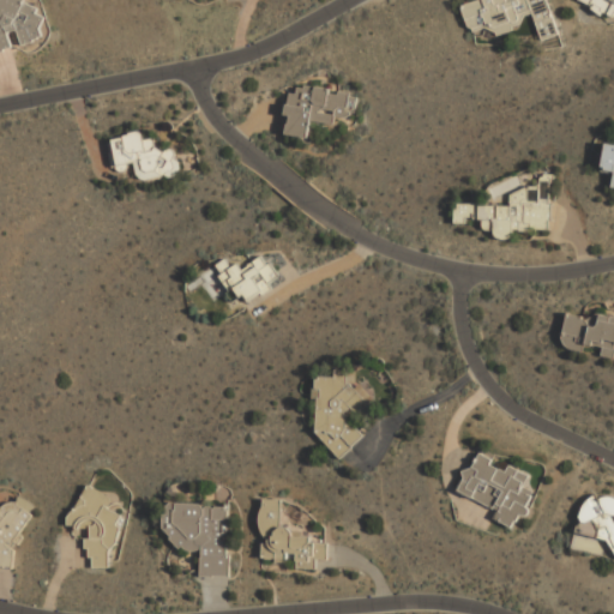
[(0,0),(0,52),(11,47),(4,28),(18,34),(22,44),(41,37),(38,29),(44,18),(37,14),(35,7),(25,4),(24,0),(0,0)]
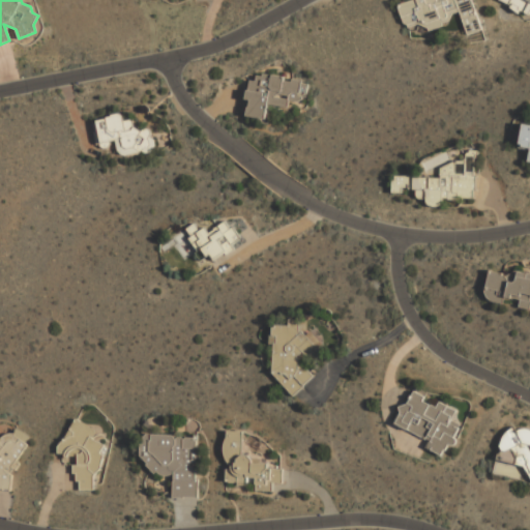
[(473,0),(402,0),(399,1),(408,34),(463,18),(470,43),(486,39),(473,0)]
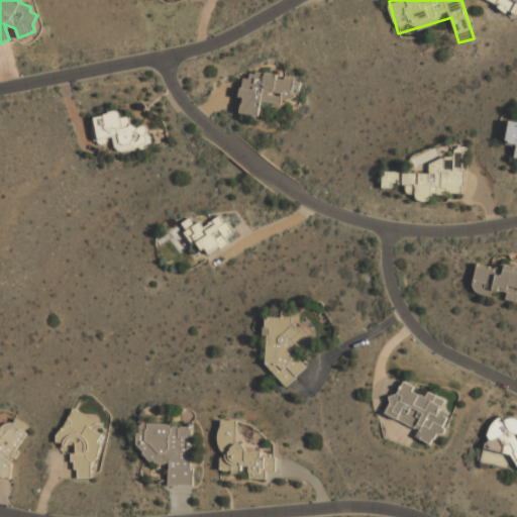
[(516,0),(481,0),(508,11),(514,13),(516,6),(516,0)]
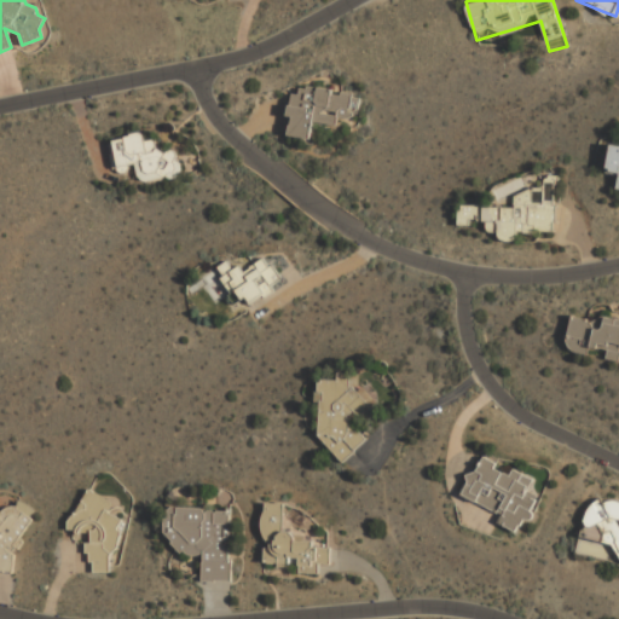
[(285,136),(312,139),(314,122),(339,126),(340,116),(357,119),(360,94),(302,85),(301,94),(291,93),(285,136)]
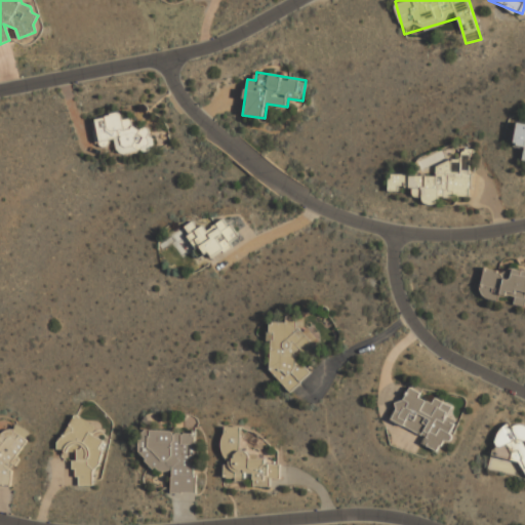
[(94,116),(96,142),(117,140),(118,153),(154,150),(152,127),(134,128),(133,118),(123,118),(122,114),(94,116)]
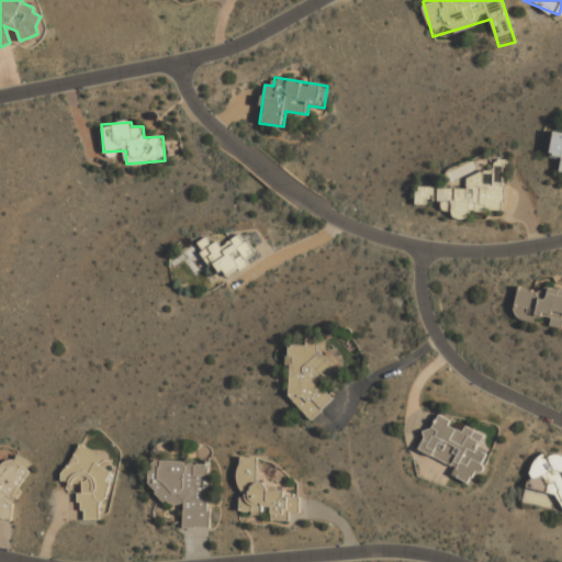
[(505,211),(505,167),(494,167),(494,180),(487,180),(487,173),(469,173),(469,187),(418,187),(418,210),(471,210),(471,211),(505,211)]
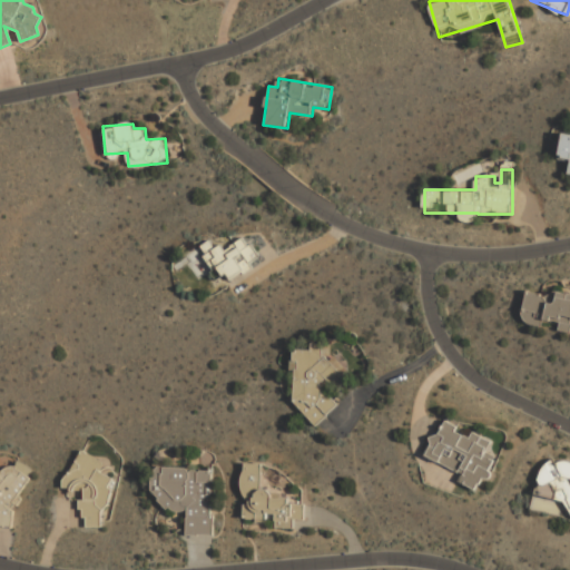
[(217,252),(212,241),(193,251),(205,274),(218,267),(225,281),(262,261),(247,235),(217,252)]
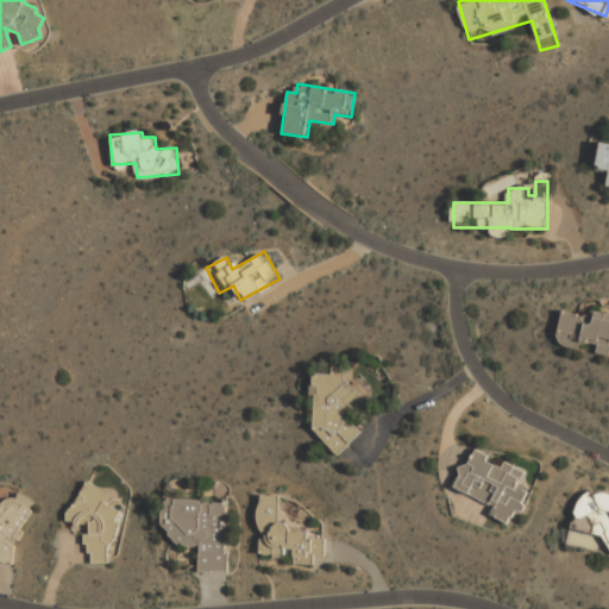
[(608,316),(565,307),(557,344),(607,353),(608,341),(608,316)]
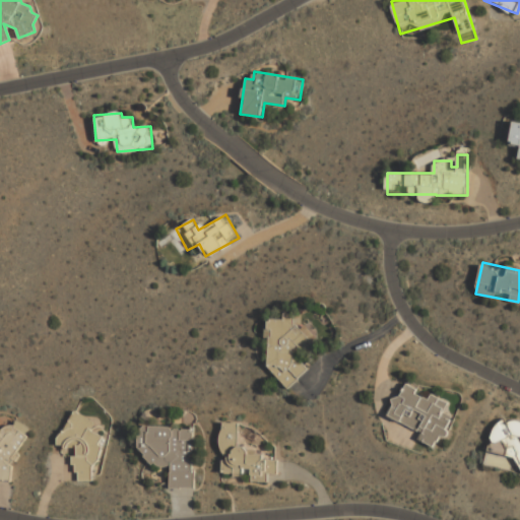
[(288,389),(310,370),(293,351),(308,351),(315,344),(316,335),(306,325),(302,329),(295,322),(295,313),(287,313),(280,319),(267,319),(267,335),(269,337),(268,367),(288,389)]
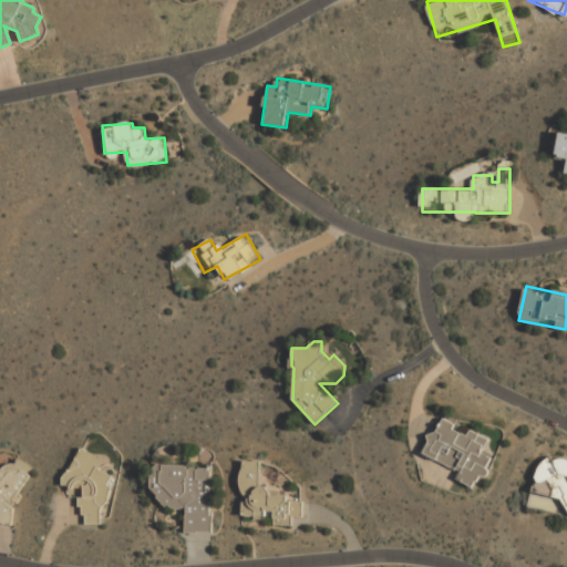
[(462,471),(457,480),(478,488),(493,454),(485,450),(488,440),(439,419),(423,455),(462,471)]
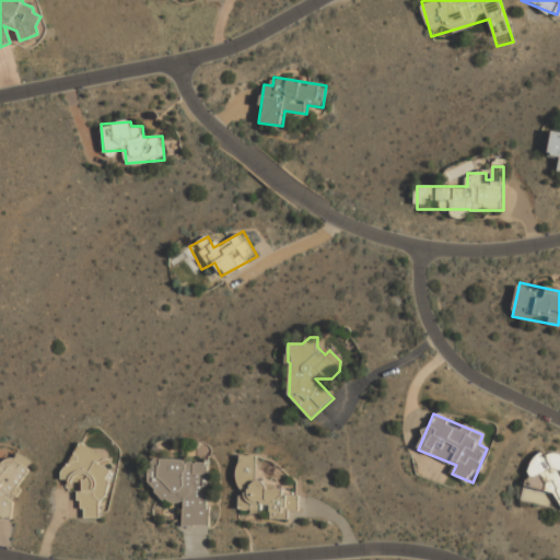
[(76,510),(93,518),(117,473),(100,464),(105,454),(80,442),(62,476),(86,488),(76,510)]
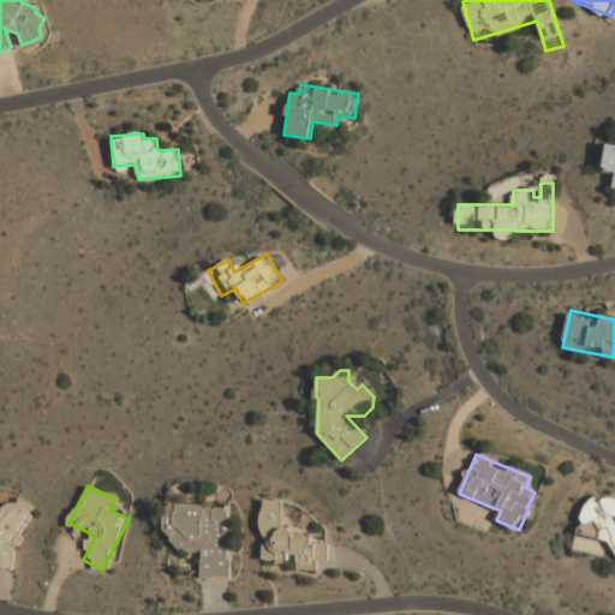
[(262,560),(297,560),(297,569),(318,569),(318,560),(330,560),(330,537),(284,536),(285,500),(263,499),(262,560)]
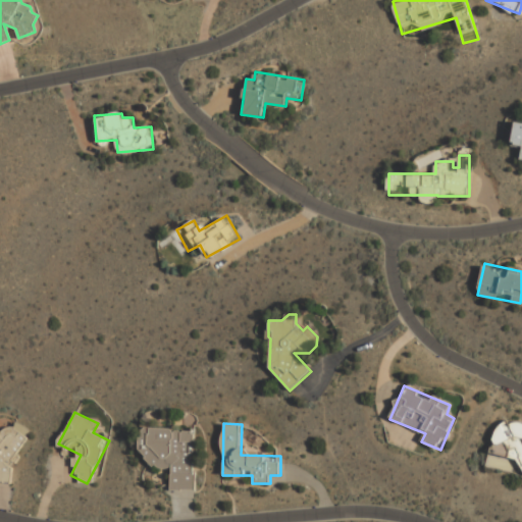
[(29,434),(5,425),(1,434),(0,433),(0,481),(9,485),(29,434)]
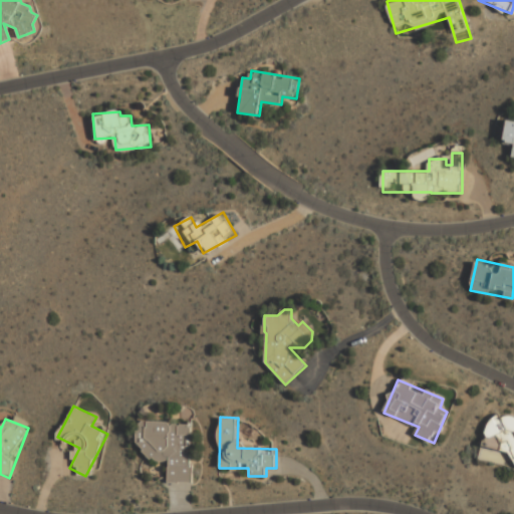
[(168,483),(193,484),(194,423),(142,421),(141,460),(169,460),(168,483)]
